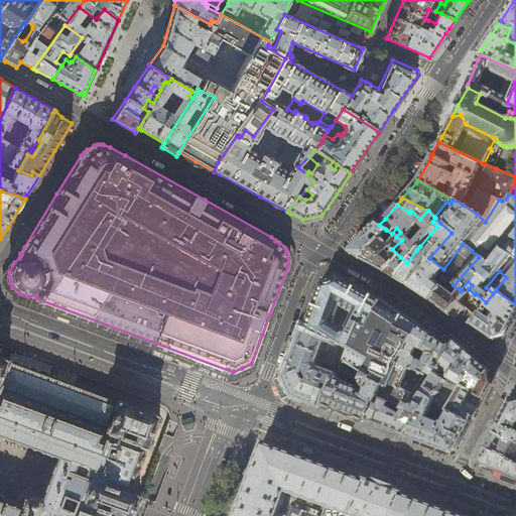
[(367,230),(364,233),(369,237),(373,233),(379,238),(381,240),(383,238),(381,236),(386,230),(385,229),(379,225),(375,222),(367,230)]
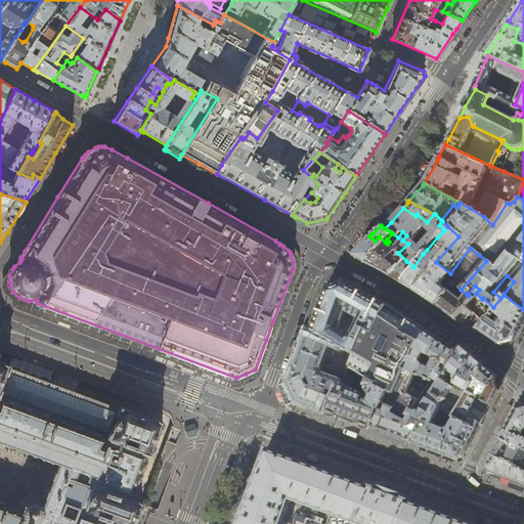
[(447,226),(444,230),(437,237),(444,243),(438,250),(437,250),(436,252),(437,252),(433,256),(432,256),(427,250),(423,254),(413,267),(406,261),(390,277),(393,278),(412,290),(413,291),(421,281),(436,262),(459,236),(447,226)]
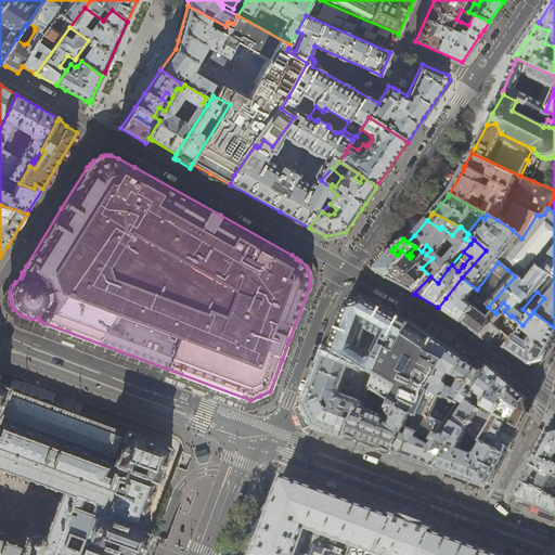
[(413,294),(430,276),(422,268),(433,258),(426,255),(422,252),(415,247),(410,254),(412,256),(410,258),(408,256),(386,280),(398,286),(413,294)]
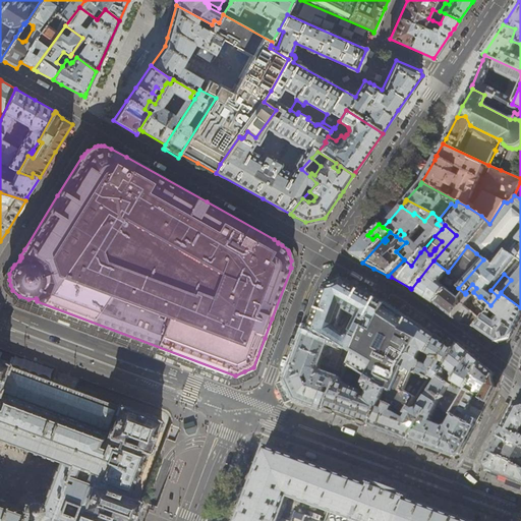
[(351,254),(362,263),(383,240),(377,235),(372,239),(367,235),(366,236),(351,254)]
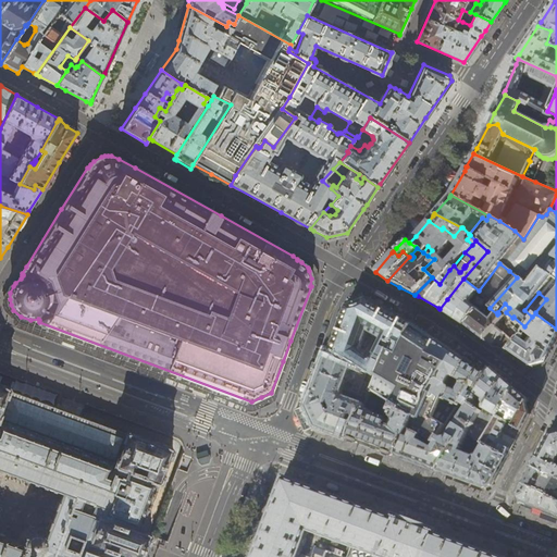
[(479,291),(463,279),(447,299),(440,309),(453,318),(465,325),(478,310),(468,302),(479,291)]
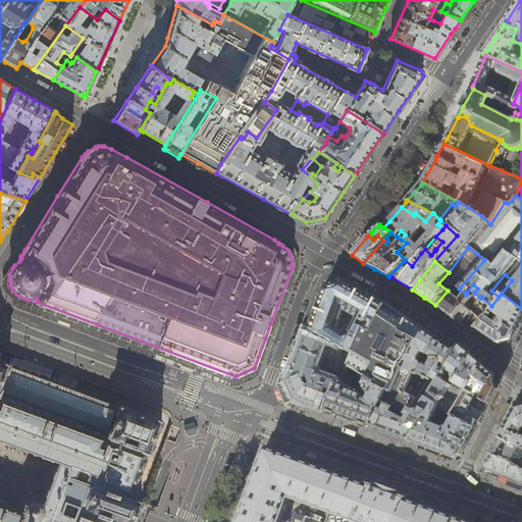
[(318,304),(317,308),(341,320),(344,310),(358,317),(350,331),(360,336),(365,327),(378,299),(344,279),(325,286),(318,304)]
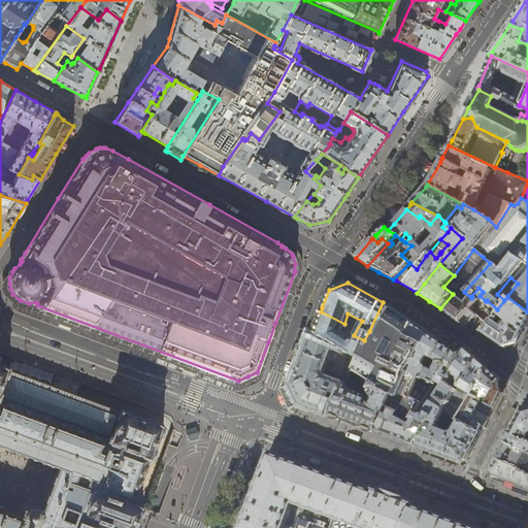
[(456,297),(453,294),(440,308),(441,309),(443,311),(448,314),(459,299),(456,297)]
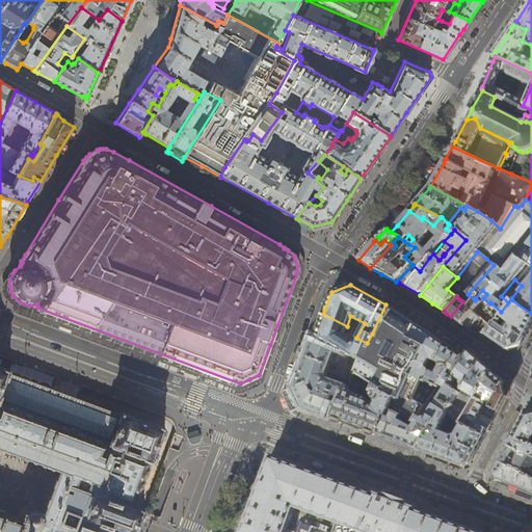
[(470,307),(462,301),(451,316),(460,324),(462,325),(473,312),(480,302),(476,299),(475,300),(470,307)]
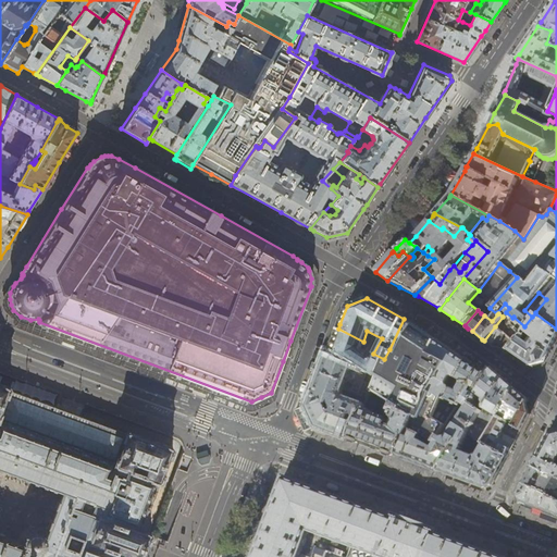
[(556,329),(535,313),(532,317),(524,326),(508,349),(518,357),(531,366),(544,361),(549,350),(556,335),(556,329)]
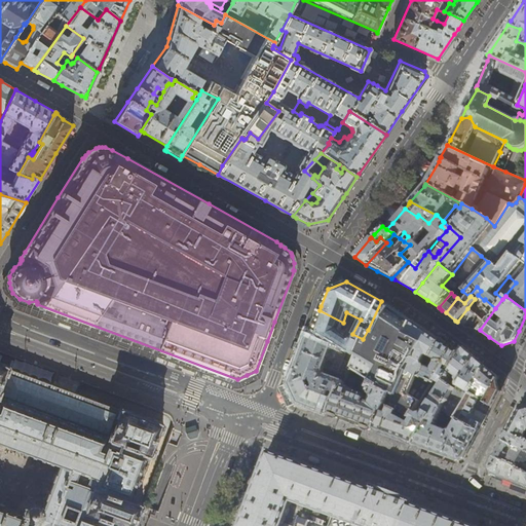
[(385,303),(381,301),(368,330),(376,334),(390,306),(385,303)]
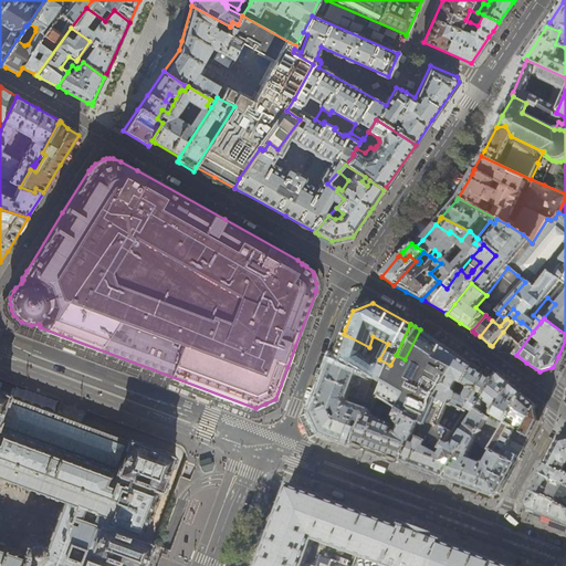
[(430,336),(420,329),(405,359),(396,355),(390,365),(381,383),(384,385),(378,398),(392,407),(399,410),(408,416),(407,418),(427,427),(422,438),(442,450),(447,443),(465,411),(453,405),(474,366),(453,352),(451,350),(438,342),(430,336)]
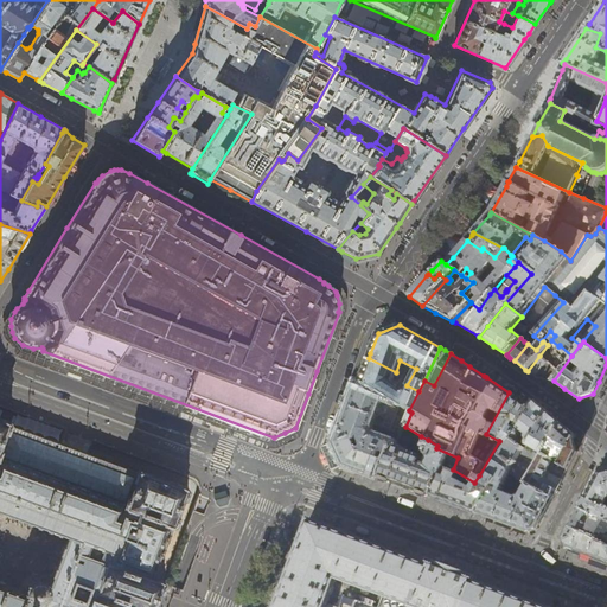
[(547,362),(540,356),(528,371),(531,374),(535,377),(547,362)]
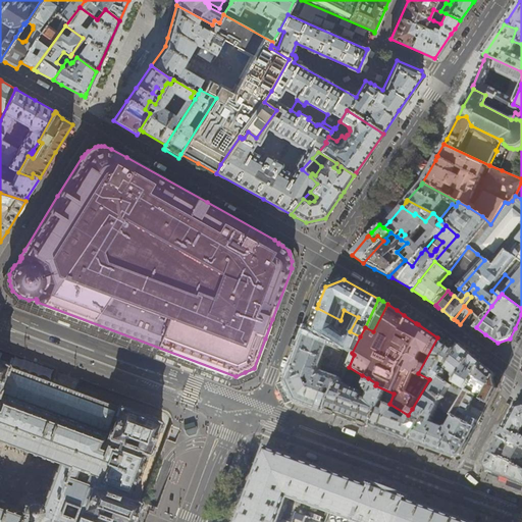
[(310,325),(309,327),(330,341),(352,353),(360,336),(350,331),(341,320),(317,308),(310,325)]
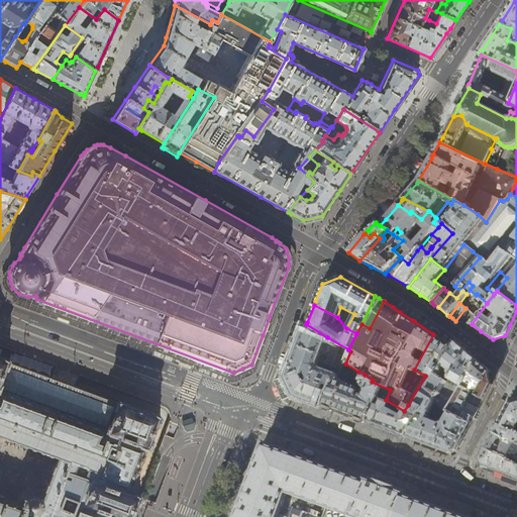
[(307,400),(323,407),(338,376),(319,369),(317,365),(327,337),(306,324),(306,326),(295,355),(287,378),(290,385),(295,396),(304,399),(307,400)]
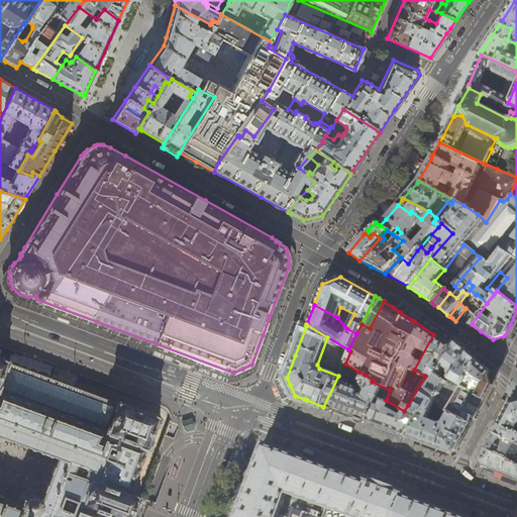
[(448,345),(433,334),(414,370),(425,376),(428,375),(433,378),(435,374),(436,374),(451,346),(448,345)]
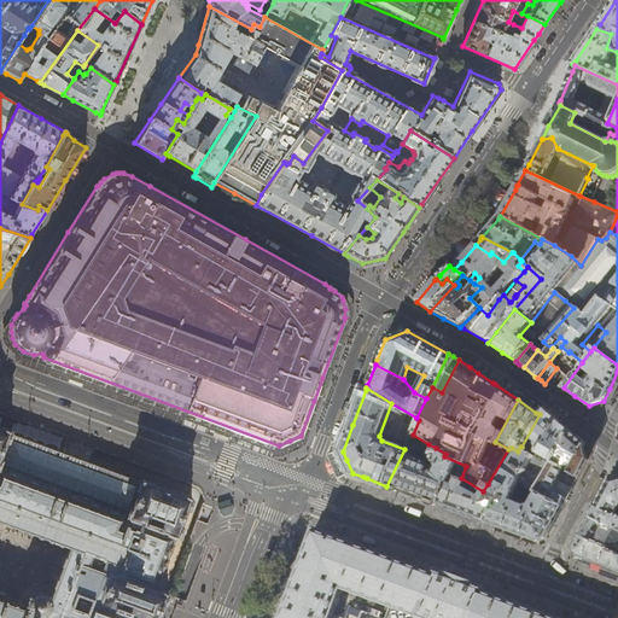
[(543,408),(540,414),(522,447),(528,452),(531,439),(540,445),(534,455),(534,456),(519,479),(519,481),(519,482),(535,493),(570,431),(558,421),(554,418),(543,408)]
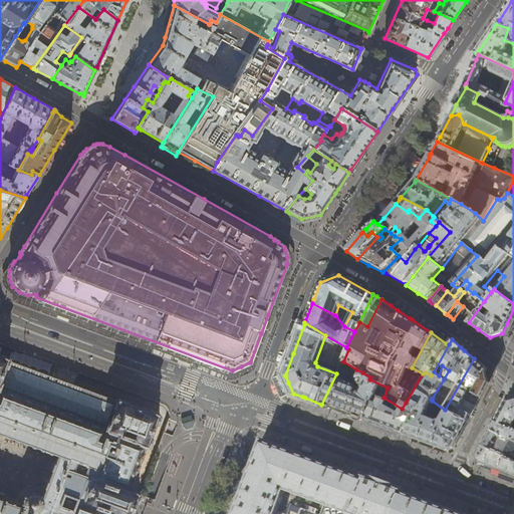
[(0,513),(132,513),(134,512),(133,511),(134,506),(136,502),(136,501),(137,502),(139,496),(140,495),(139,495),(140,492),(131,489),(147,447),(148,448),(151,438),(151,437),(156,424),(160,415),(159,415),(159,414),(158,414),(159,413),(149,409),(149,411),(124,402),(125,401),(116,397),(115,399),(114,399),(109,398),(110,397),(106,395),(106,396),(101,395),(101,394),(98,393),(93,391),(89,389),(89,390),(85,388),(85,387),(81,386),(80,387),(77,386),(77,384),(76,383),(75,383),(75,384),(74,384),(73,384),(68,382),(66,381),(66,382),(62,380),(59,379),(59,378),(57,377),(57,378),(50,376),(50,375),(49,375),(49,374),(48,373),(48,374),(42,372),(43,371),(39,370),(39,371),(35,369),(35,368),(32,367),(32,368),(27,366),(27,365),(23,364),(18,363),(19,362),(15,361),(10,359),(8,358),(9,357),(1,353),(0,354),(0,513)]
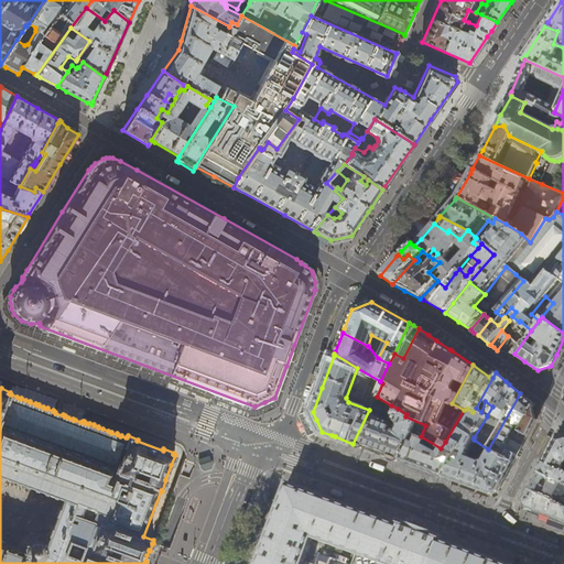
[(534,407),(520,393),(488,449),(490,451),(495,454),(513,462),(521,447),(535,420),(533,409),(534,407)]
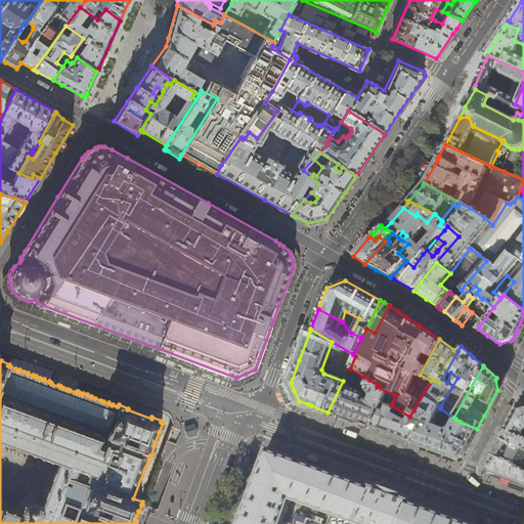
[(367,427),(374,429),(381,410),(382,410),(386,403),(391,405),(395,395),(377,387),(378,385),(369,380),(366,389),(368,392),(365,396),(351,390),(354,380),(359,382),(363,377),(350,368),(343,381),(328,412),(367,427)]
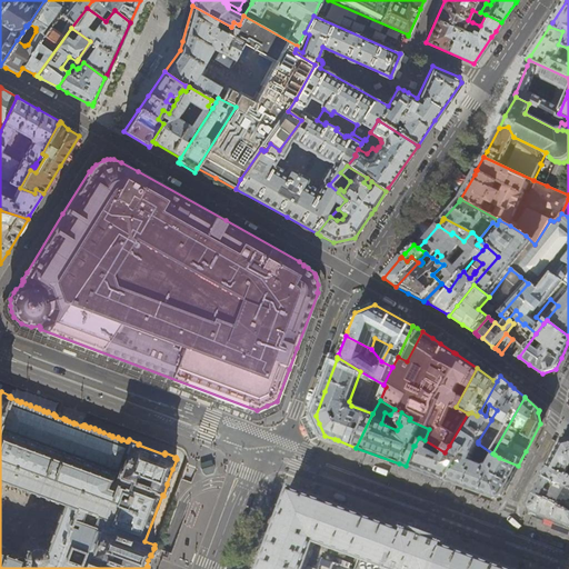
[(443,480),(448,481),(466,449),(472,452),(478,443),(478,442),(478,441),(491,420),(491,419),(486,416),(480,411),(479,411),(477,416),(457,447),(452,447),(449,446),(445,452),(425,440),(419,438),(415,446),(413,446),(406,466),(443,480)]
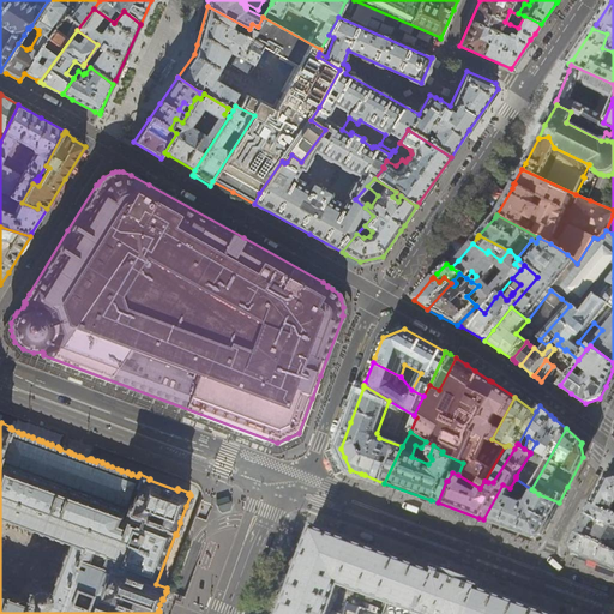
[(359,480),(361,474),(350,470),(344,457),(338,458),(345,475),(359,480)]
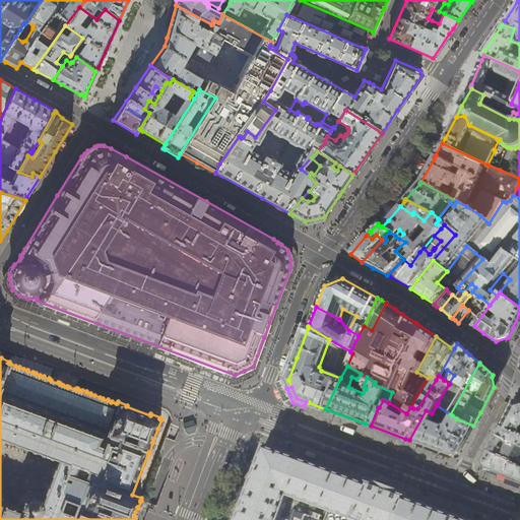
[(506,418),(502,427),(517,435),(519,432),(517,431),(519,427),(519,401),(514,403),(506,418)]
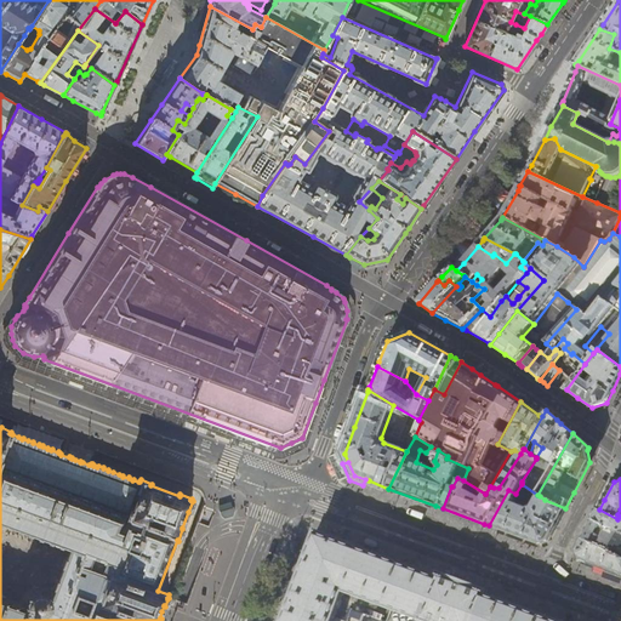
[(550,539),(565,508),(545,500),(540,496),(534,508),(530,510),(528,510),(513,503),(517,495),(516,494),(508,490),(489,525),(494,528),(508,533),(537,543),(540,545),(545,542),(546,542),(548,541),(550,541),(550,539)]
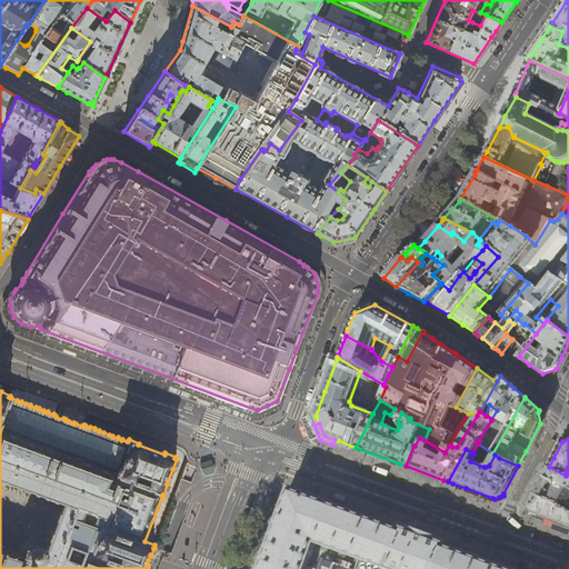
[(199,463),(201,472),(205,476),(212,472),(213,468),(211,460),(199,463)]
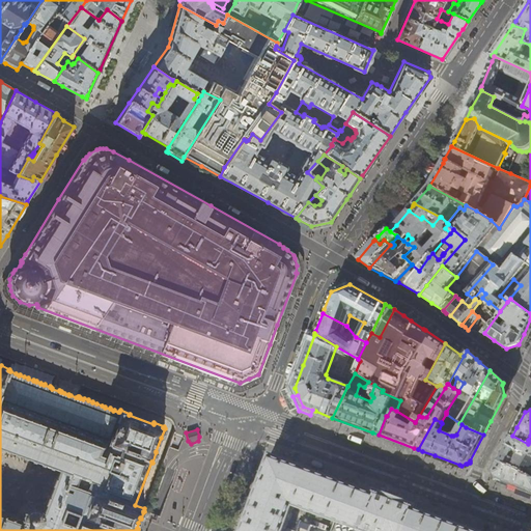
[(511,439),(507,445),(530,455),(530,445),(528,444),(512,436),(511,439)]
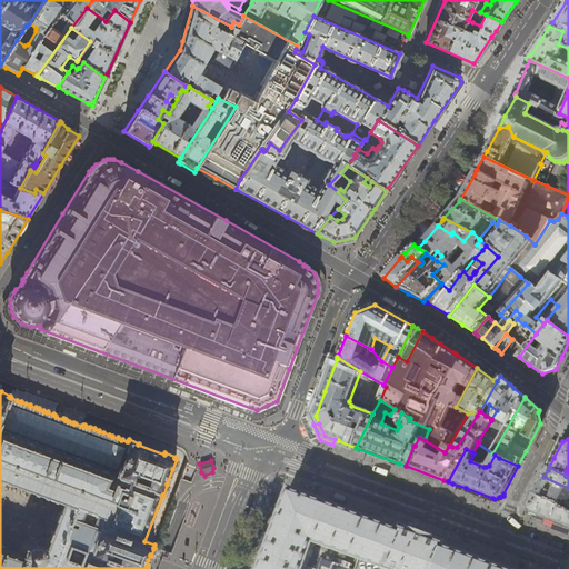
[(568,488),(543,477),(535,493),(568,511),(568,488)]
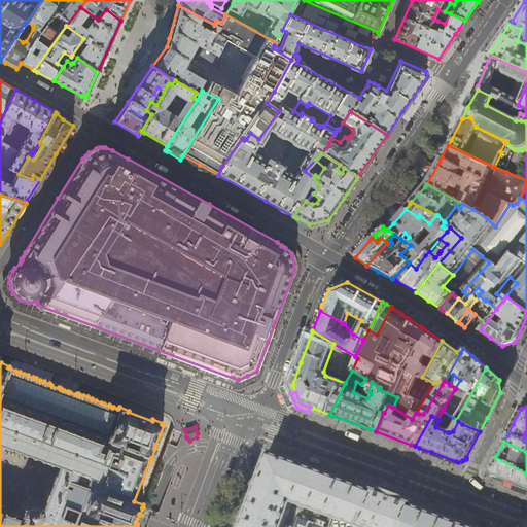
[(470,526),(435,514),(412,505),(413,502),(392,494),(373,487),(371,490),(336,477),(304,465),(305,464),(268,451),(240,526),(470,526)]
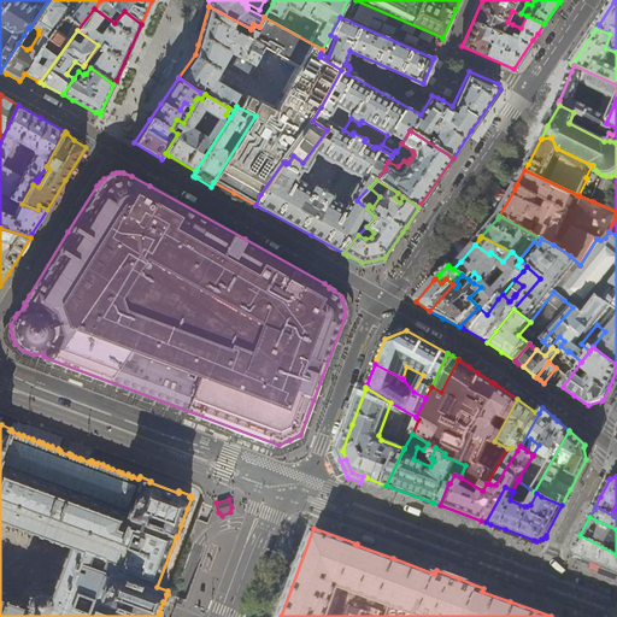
[(532,545),(534,540),(505,529),(504,535),(532,545)]
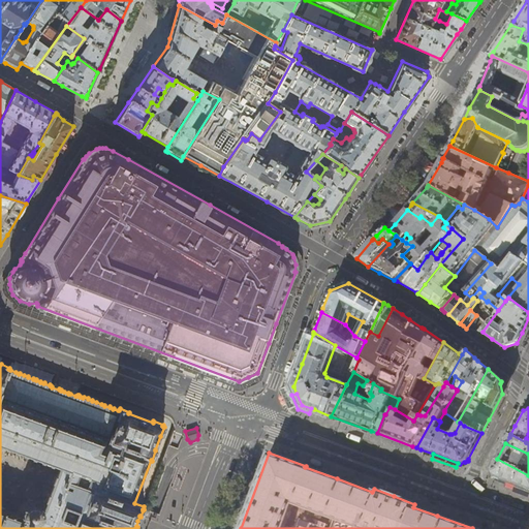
[(528,475),(497,459),(496,460),(497,461),(495,464),(493,467),(492,469),(493,471),(495,476),(515,484),(516,484),(528,489),(528,475)]
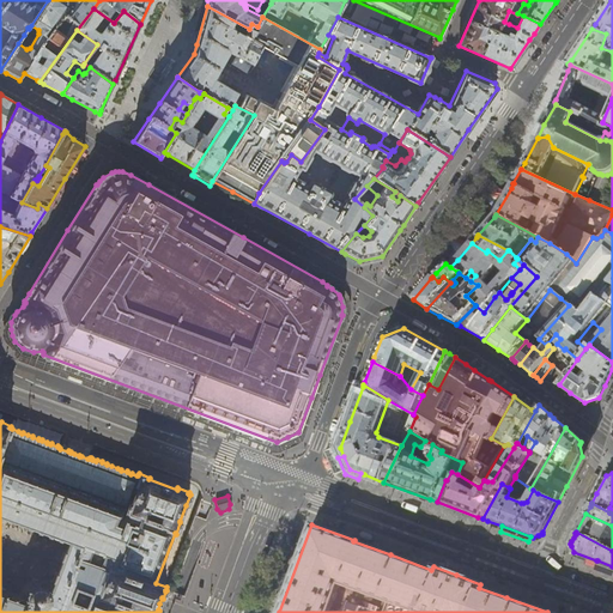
[(612,566),(598,560),(595,566),(612,572),(612,566)]
